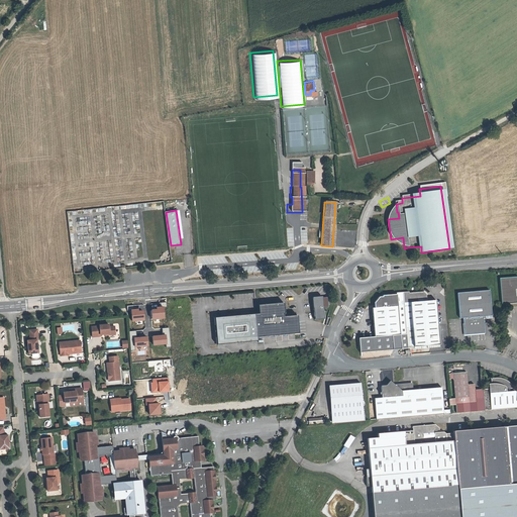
[(395,243),(397,245),(399,246),(401,247),(404,248),(403,237),(391,239),(392,240),(395,243)]
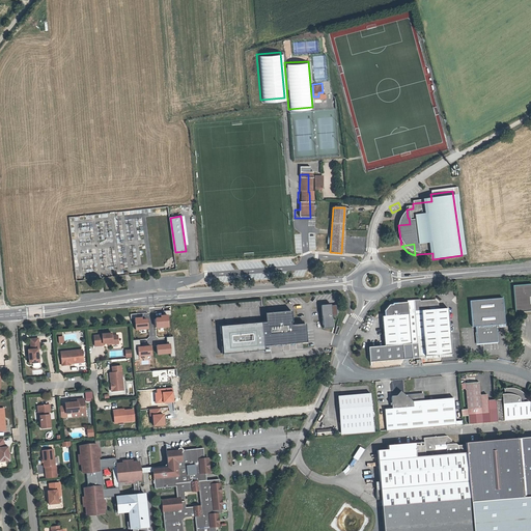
[(530,288),(529,289),(529,286),(511,287),(513,311),(530,309),(530,288)]
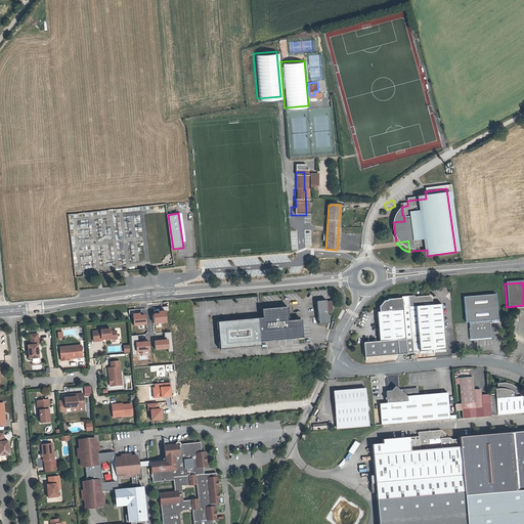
[(407,292),(408,297),(404,298),(403,300),(388,301),(388,303),(383,303),(380,307),(381,313),(378,313),(380,342),(364,344),(365,358),(399,354),(398,340),(411,339),(412,347),(445,344),(443,324),(441,299),(432,299),(431,294),(429,292),(428,291),(415,293),(415,291),(407,292)]
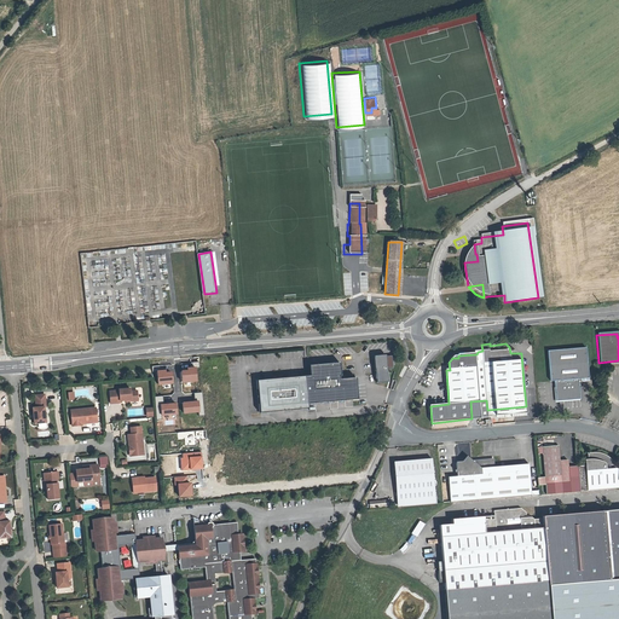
[(583,348),(547,351),(549,386),(555,385),(556,401),(580,400),(580,383),(586,383),(585,348),(583,348)]
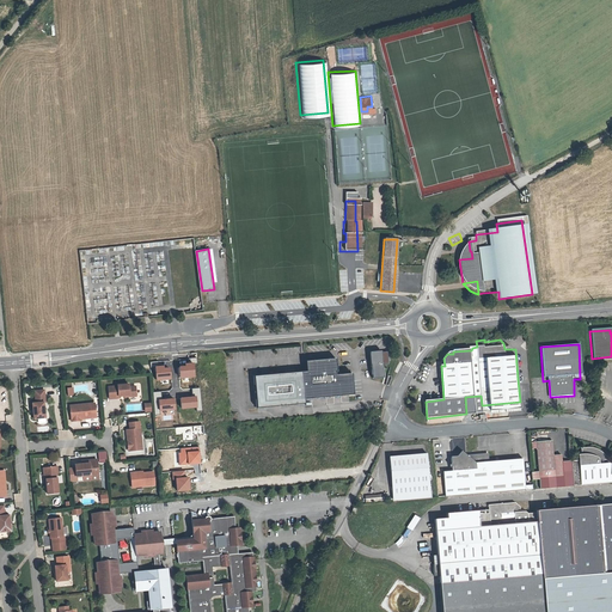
[(384,352),(371,353),(375,380),(387,379),(384,352)]
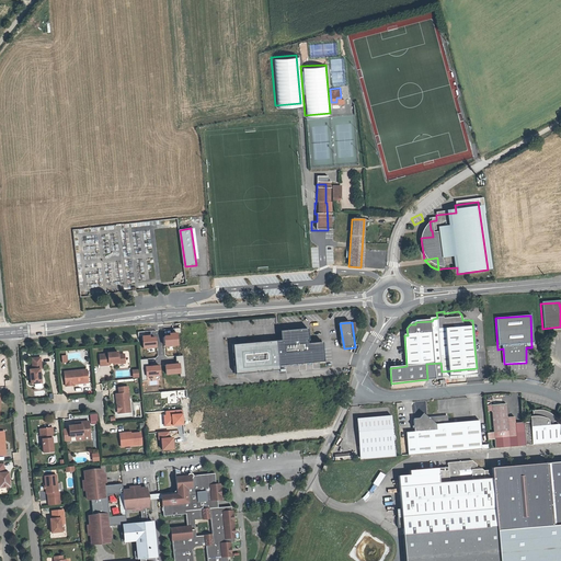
[(324,362),(323,342),(308,343),(308,341),(309,341),(308,329),(281,331),(282,341),(277,341),(279,366),(324,362)]
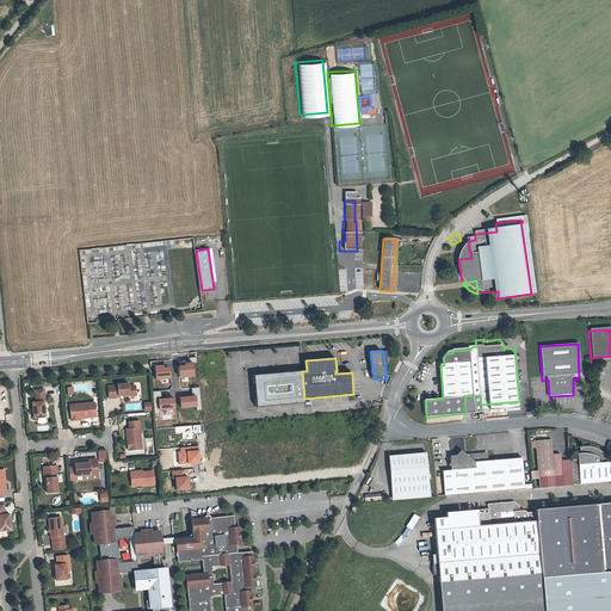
[(304,399),(302,371),(277,374),(277,376),(273,377),(273,374),(254,375),(257,407),(304,403),(304,399)]
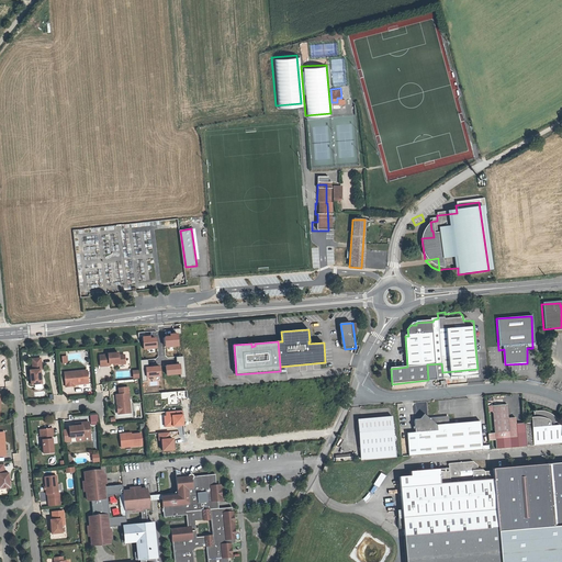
[(108,356),(99,356),(100,368),(109,367),(109,364),(114,364),(119,363),(119,366),(125,364),(124,356),(117,357),(117,353),(108,355),(108,356)]
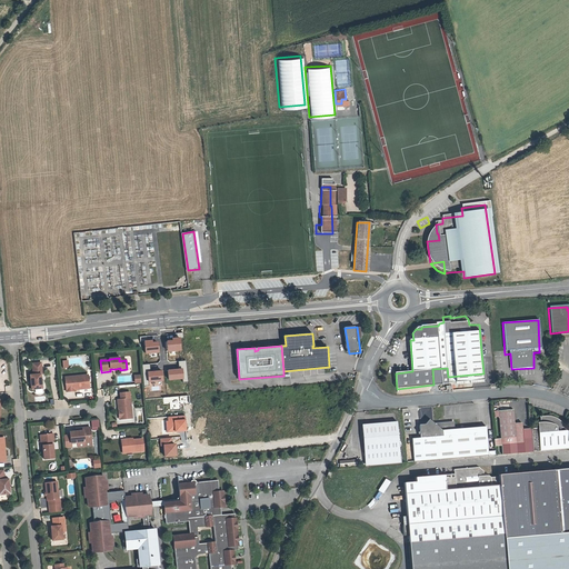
[(33,376),(30,377),(31,391),(42,390),(40,376),(42,376),(41,365),(31,365),(33,376)]
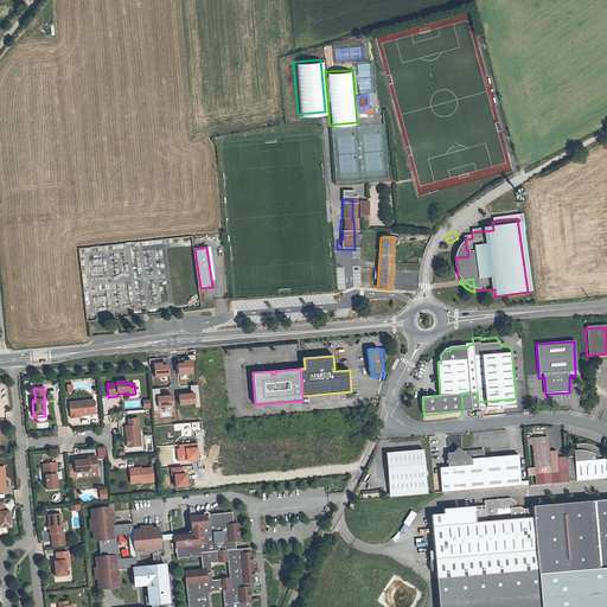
[(94,401),(69,403),(70,420),(80,419),(80,416),(95,415),(94,401)]
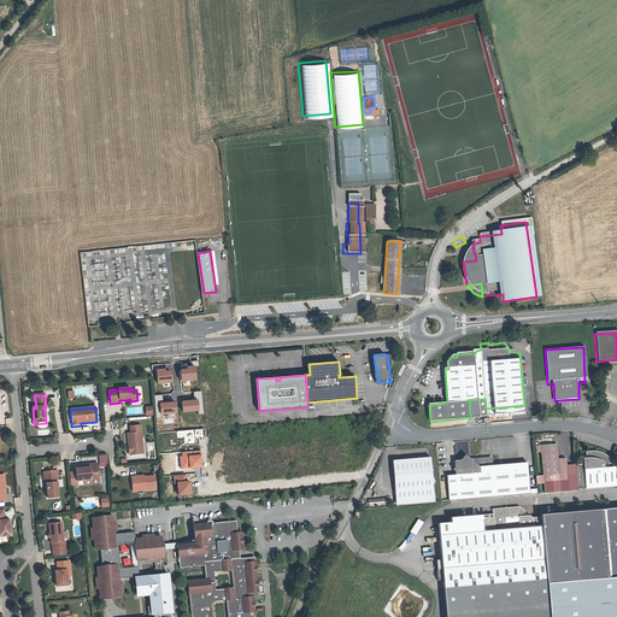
[(128,435),(128,446),(131,445),(131,456),(144,454),(141,427),(130,428),(131,434),(128,435)]
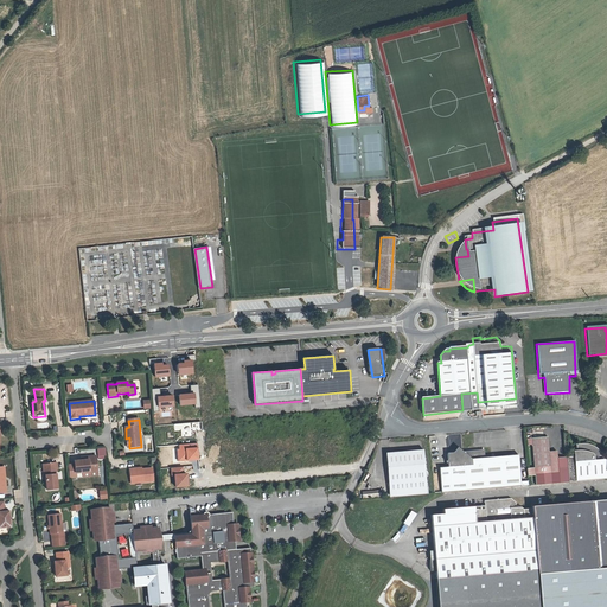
[(548,438),(532,439),(534,467),(526,468),(528,477),(558,474),(557,452),(549,452),(548,438)]
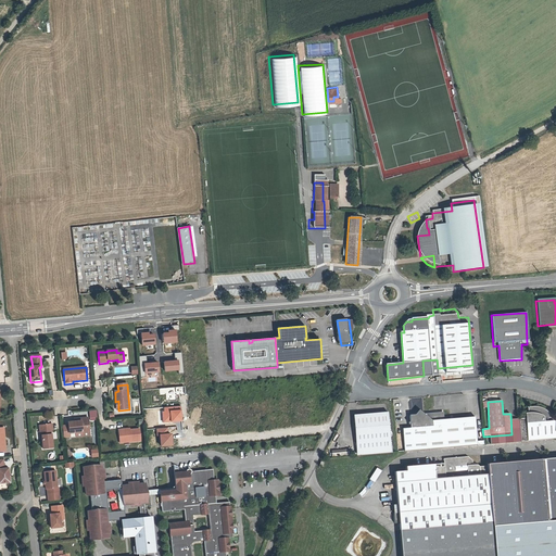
[(538,408),(533,408),(531,408),(529,408),(530,417),(519,418),(521,442),(536,440),(555,438),(555,428),(555,429),(554,421),(551,421),(551,418),(554,418),(552,416),(548,413),(545,411),(542,409),(540,408),(538,408)]
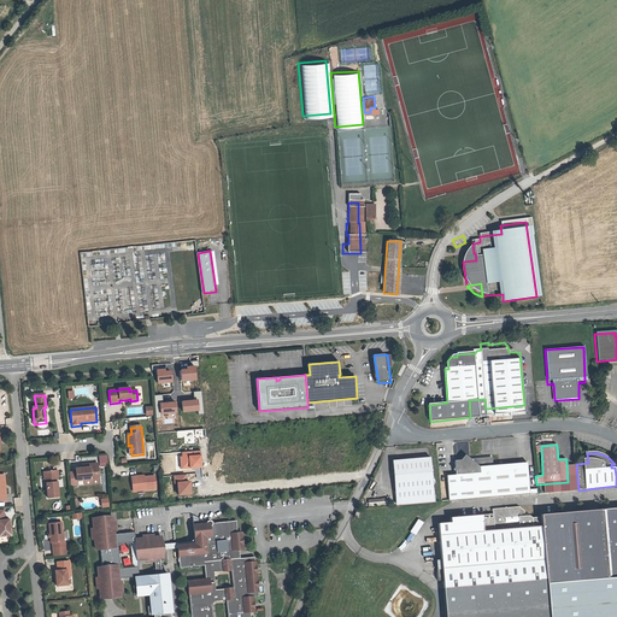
[(106,454),(98,456),(99,466),(107,465),(106,454)]
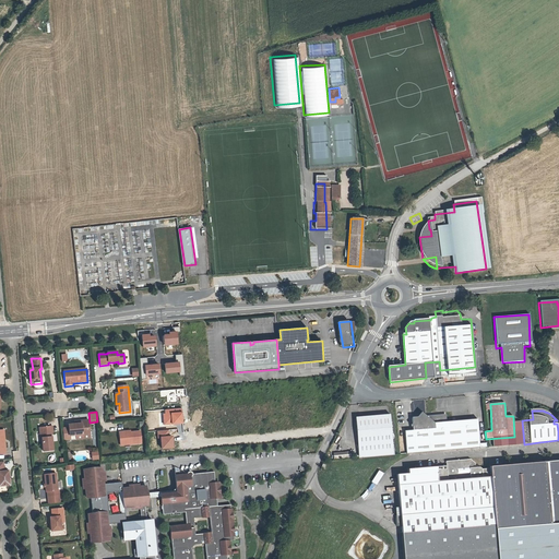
[(418,419),(411,419),(412,431),(404,432),(406,454),(473,449),(486,448),(486,443),(482,443),(479,421),(470,423),(445,424),(445,420),(441,417),(429,418),(424,413),(418,419)]
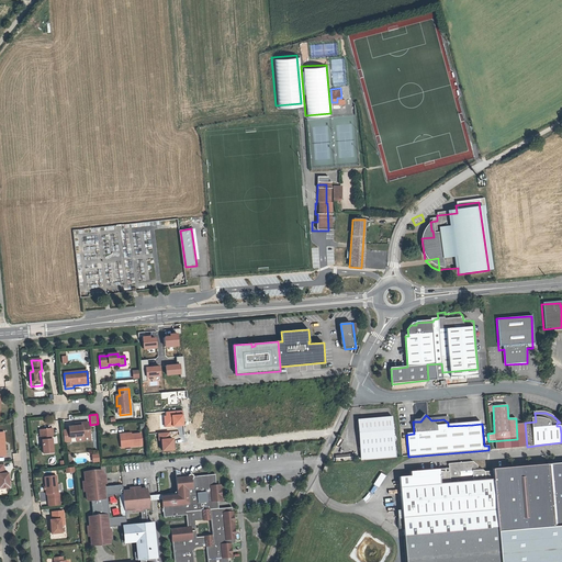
[(391,418),(357,422),(359,461),(395,458),(391,418)]
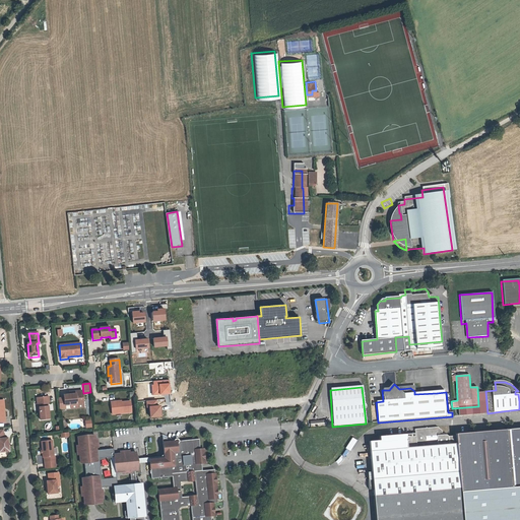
[(69,394),(63,395),(64,405),(70,404),(83,403),(82,393),(69,394)]
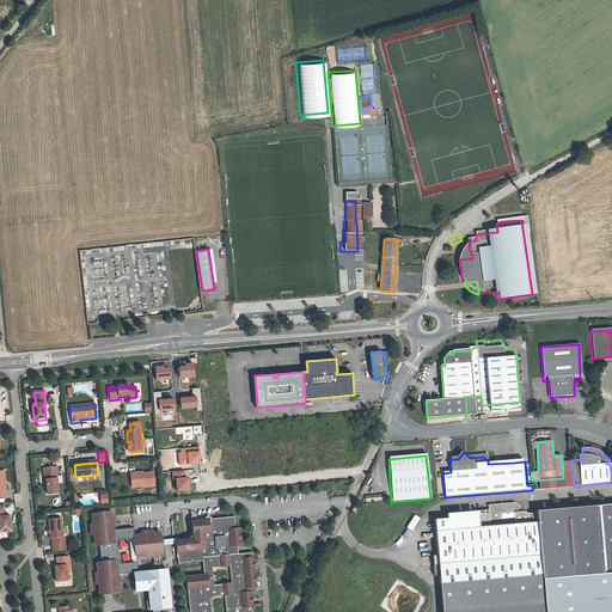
[(46,482),(47,493),(57,491),(56,472),(55,470),(56,470),(57,470),(57,465),(43,466),(43,472),(44,471),(46,482)]
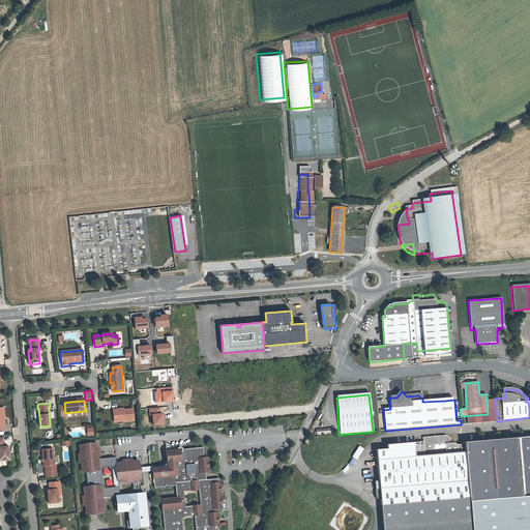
[(117,409),(113,409),(114,421),(134,420),(133,408),(117,410),(117,409)]
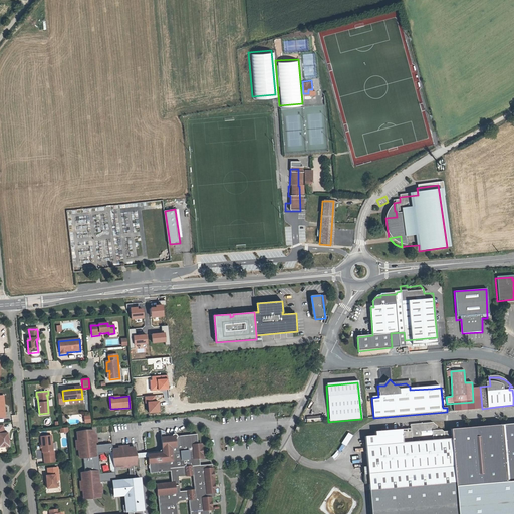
[(410,428),(374,431),(375,435),(364,435),(366,459),(439,451),(437,428),(431,423),(410,425),(410,428)]
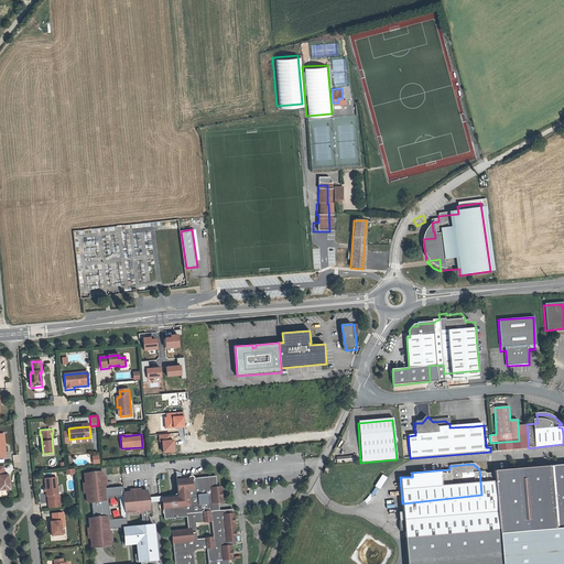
[(499,533),(563,528),(563,465),(494,470),(494,473),(487,473),(484,472),(481,472),(479,469),(481,495),(486,531),(499,530),(499,533)]
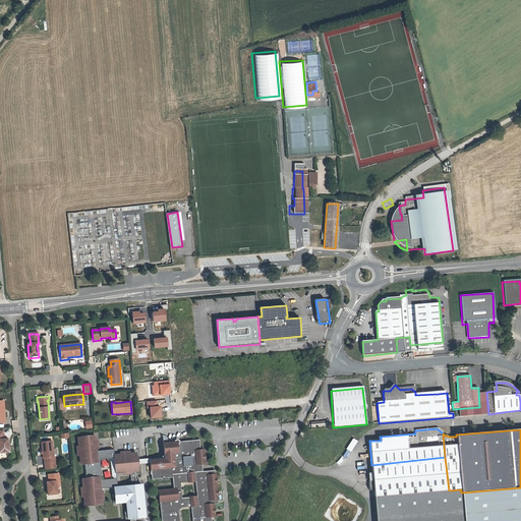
[(3,431),(0,431),(0,453),(8,453),(7,440),(3,440),(3,431)]
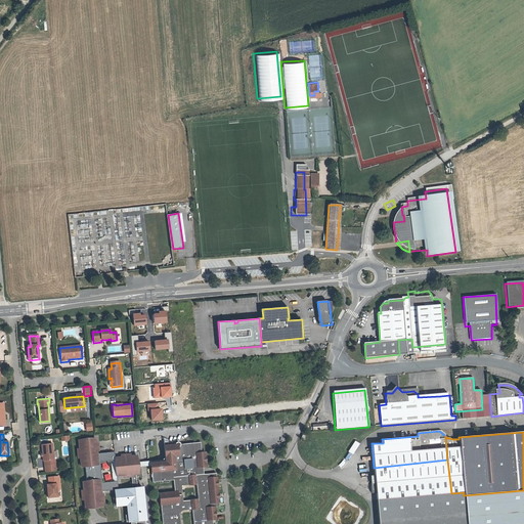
[(95,437),(76,439),(77,447),(75,447),(76,457),(78,457),(79,465),(84,465),(86,481),(81,481),(82,489),(80,489),(81,499),(83,499),(84,510),(93,509),(103,508),(102,504),(104,504),(103,494),(101,494),(101,493),(114,490),(118,491),(116,480),(123,479),(123,481),(131,480),(131,478),(137,478),(136,469),(136,465),(135,459),(129,460),(129,457),(120,459),(120,461),(114,461),(113,449),(96,451),(96,450),(98,449),(97,441),(95,441),(95,437)]
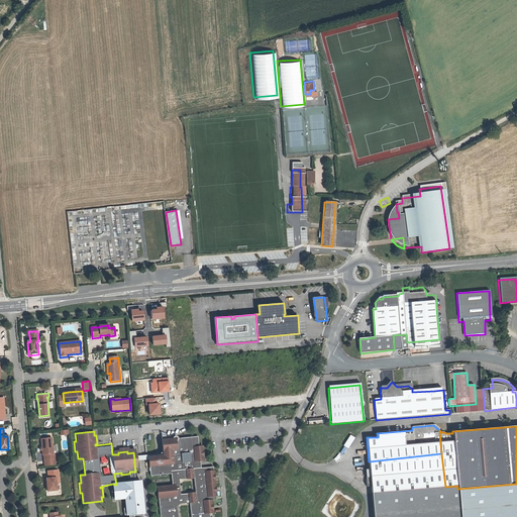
[(153,489),(156,516),(207,516),(207,514),(211,514),(209,503),(208,503),(207,502),(213,501),(214,500),(212,470),(210,468),(199,469),(199,461),(201,460),(201,459),(200,448),(199,447),(197,447),(196,437),(176,439),(176,438),(175,437),(174,437),(173,437),(172,437),(171,438),(171,439),(163,440),(163,435),(158,435),(160,451),(160,456),(149,457),(149,466),(145,466),(146,477),(167,475),(169,487),(153,489)]
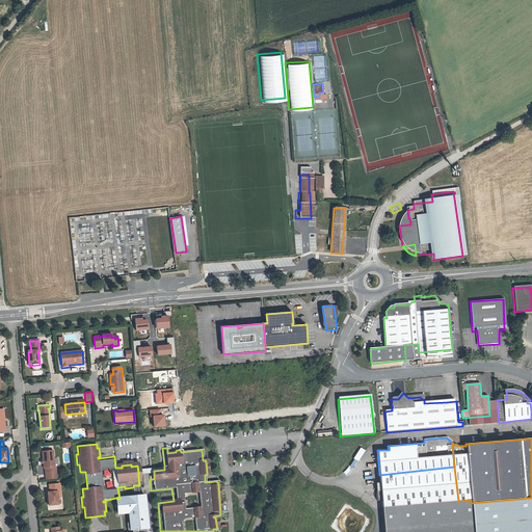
[(53,451),(42,452),(44,461),(44,463),(44,469),(45,469),(46,473),(56,472),(56,468),(55,468),(53,451)]
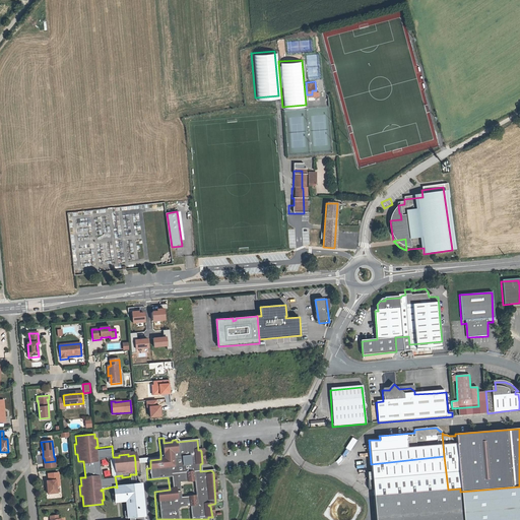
[(135,465),(146,460),(150,460),(160,459),(160,454),(149,455),(135,461),(135,465)]
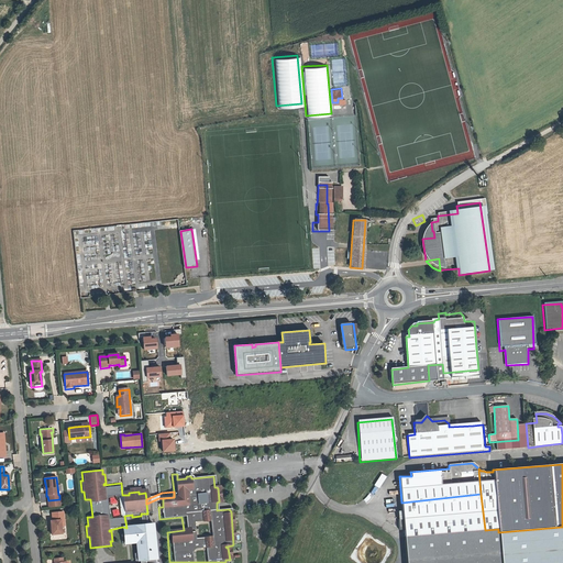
[(481,494),(401,503),(401,512),(403,519),(398,519),(399,529),(404,529),(405,536),(485,530),(481,494)]
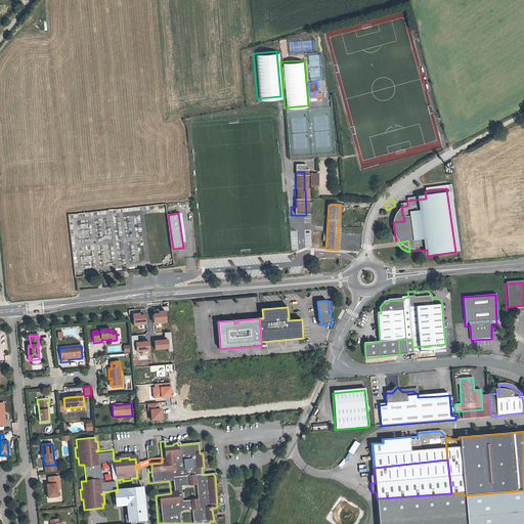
[(57,477),(46,478),(47,485),(45,485),(46,498),(55,497),(55,490),(56,490),(56,485),(57,485),(57,477)]
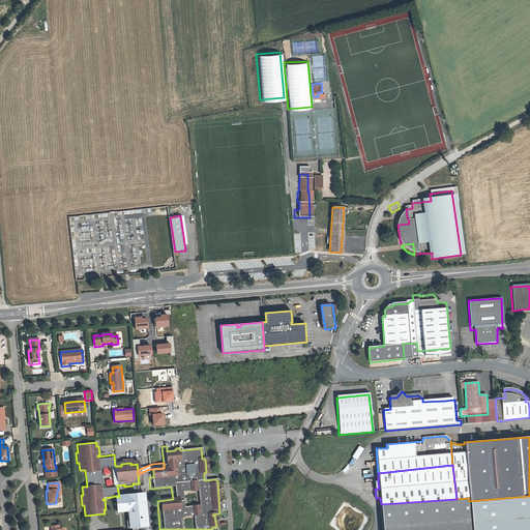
[(133,529),(143,529),(143,524),(148,524),(146,494),(121,497),(119,497),(115,496),(117,516),(126,514),(128,528),(134,528),(133,529)]
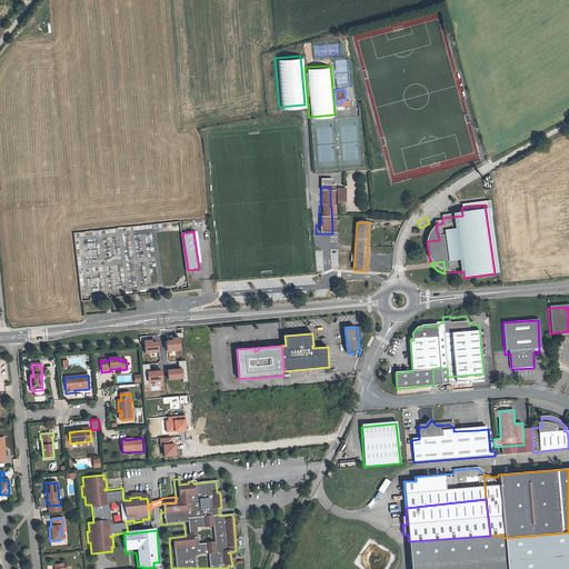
[(490,536),(409,541),(410,568),(506,568),(503,538),(503,535),(490,536)]
